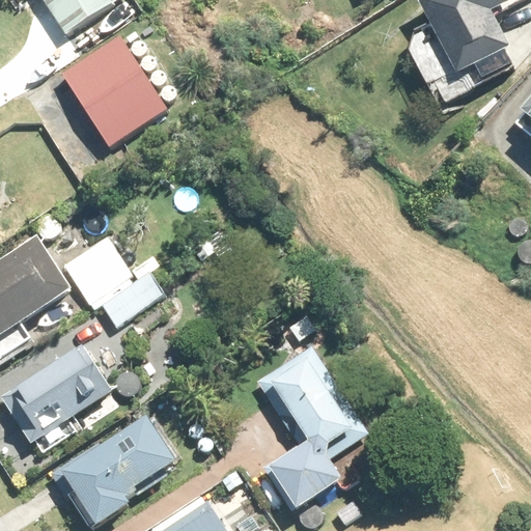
[(39,0),(62,35),(108,5),(106,1),(108,0),(39,0)]
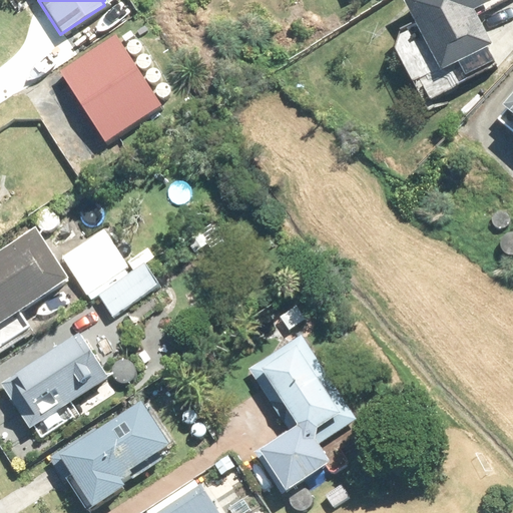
[(401,0),(435,66),(416,76),(428,100),(457,86),(454,81),(492,62),(485,47),(490,46),(471,9),(490,0),(489,0),(401,0)]
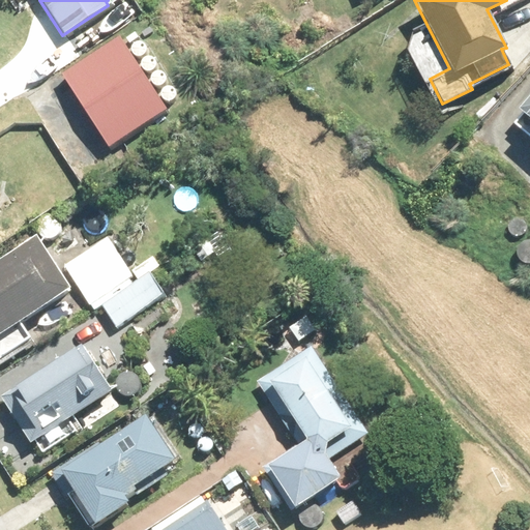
[(118,37),(104,47),(110,56),(124,48),(118,37)]
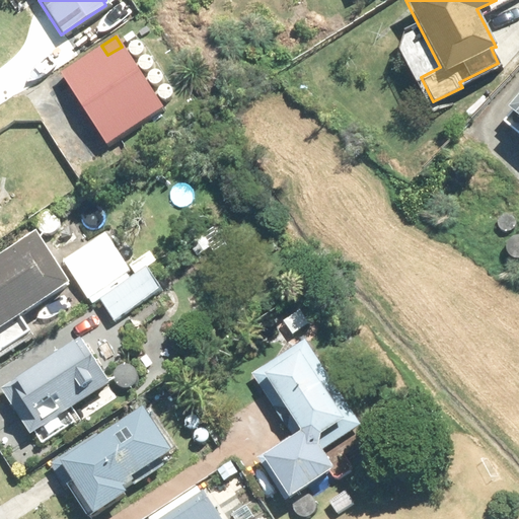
[(518,93),(507,107),(512,112),(502,121),(518,135),(518,93)]
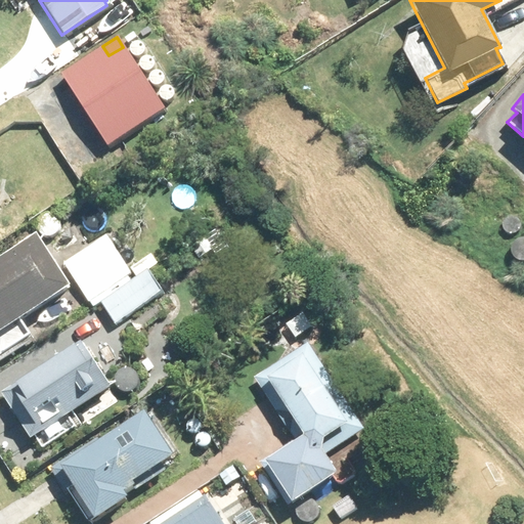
[(13,168),(24,186),(37,178),(28,159),(13,168)]
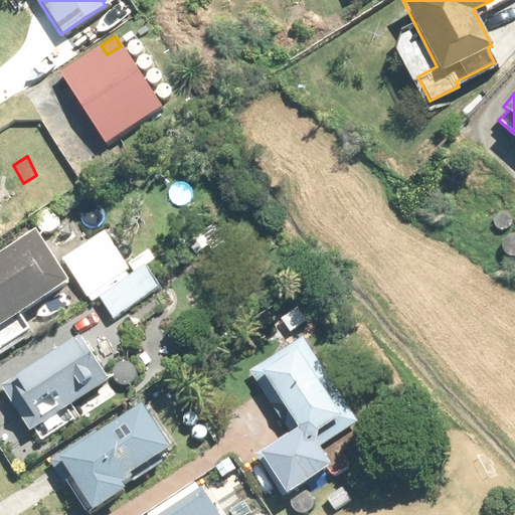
[(11,191),(0,198),(0,227),(24,212),(11,191)]
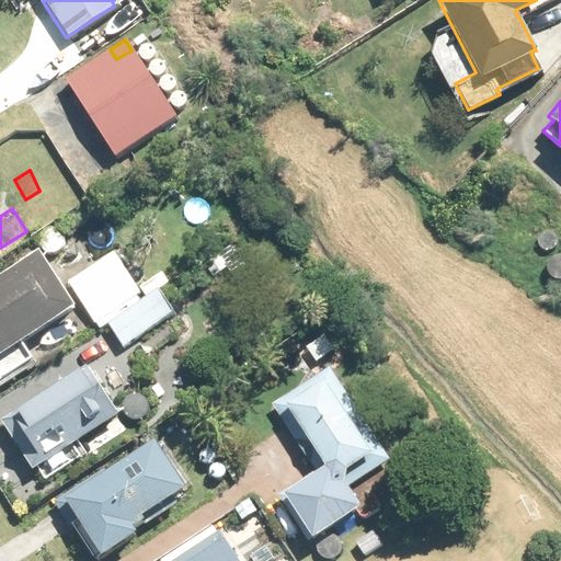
[(19,340),(72,305),(36,250),(0,274),(0,385),(35,364),(19,340)]
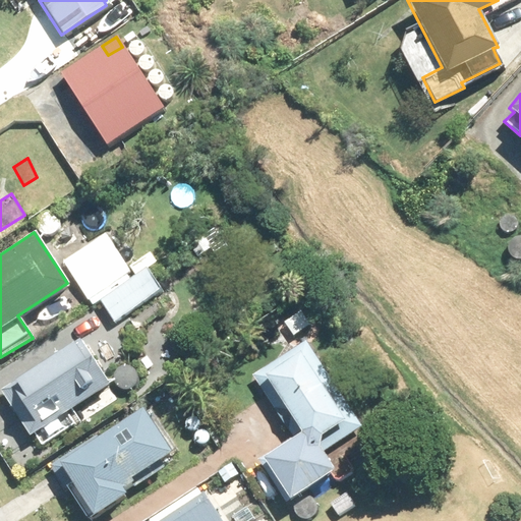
[(105,232),(61,259),(87,300),(130,273),(105,232)]
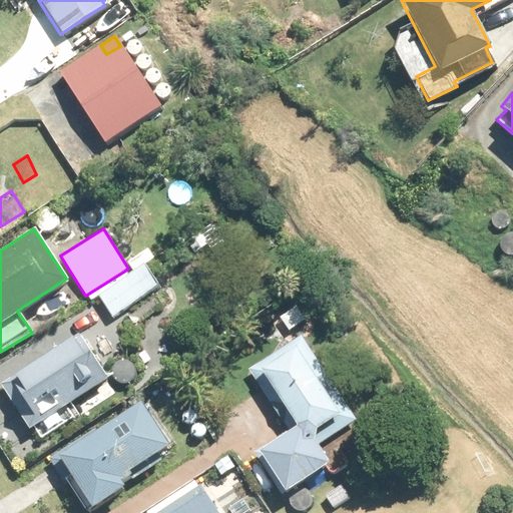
[(194,252),(208,243),(200,232),(186,241),(194,252)]
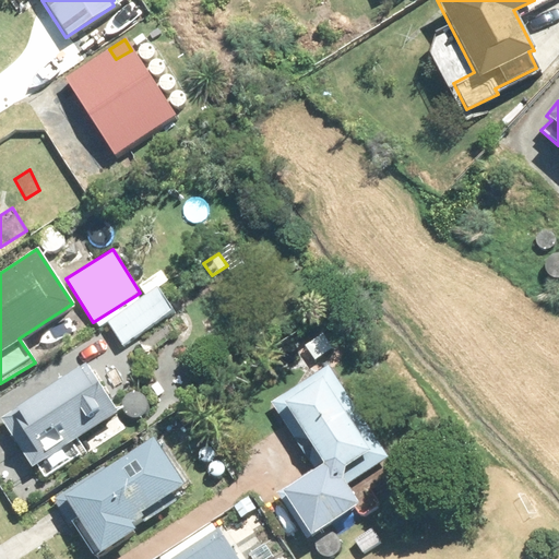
[(157,271),(138,285),(144,295),(165,282),(157,271)]
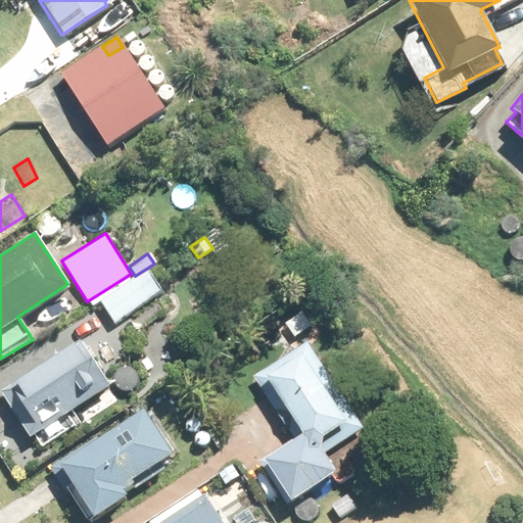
[(97,299),(113,323),(160,291),(145,271),(97,299)]
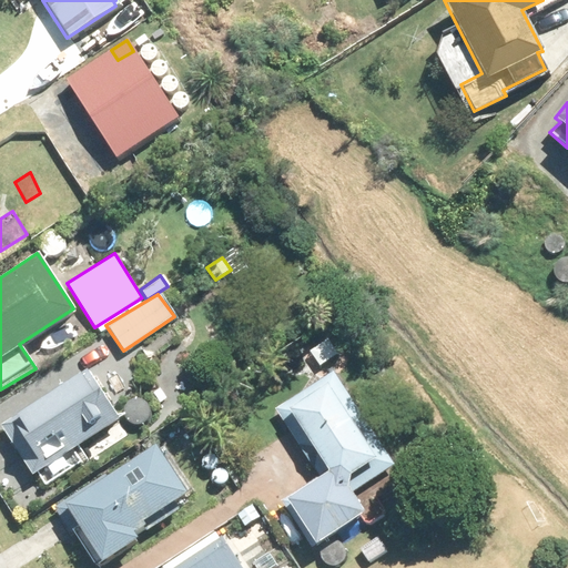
[(273,407),(316,476),(279,500),(311,548),(363,513),(350,492),(392,465),(331,369),(273,407)]
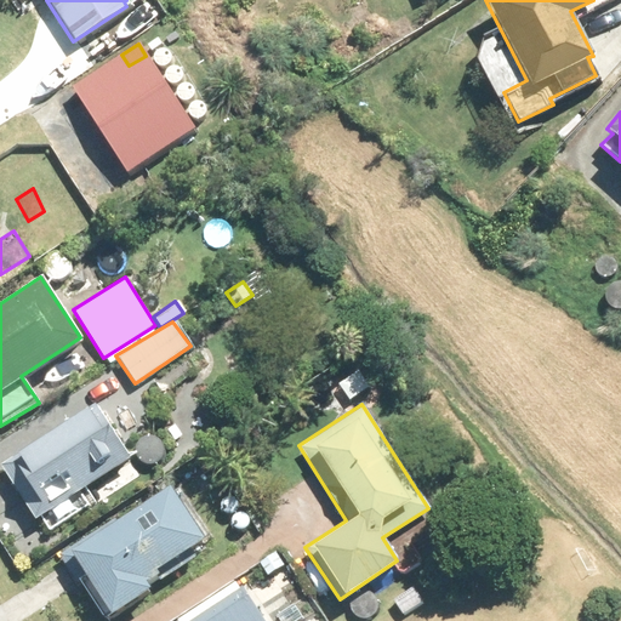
[(47,531),(89,505),(79,490),(130,457),(93,405),(0,465),(0,467),(34,519),(39,517),(47,531)]
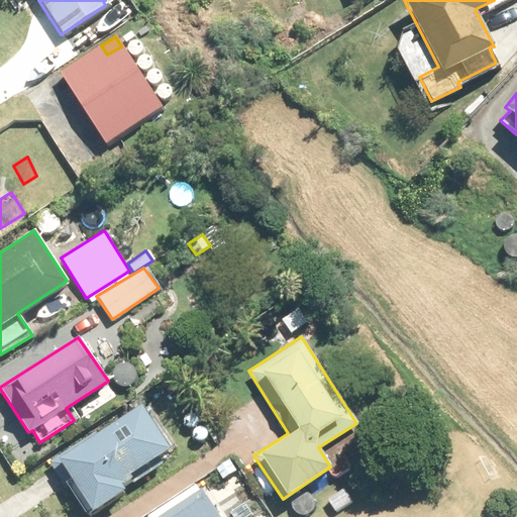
[(162,385),(169,395),(178,388),(172,379),(162,385)]
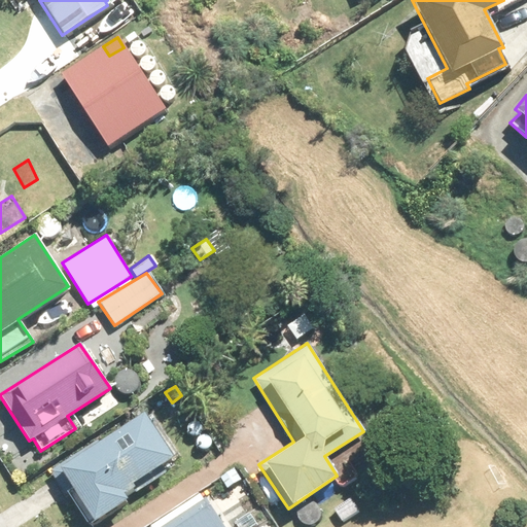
[(97,442),(48,472),(63,495),(70,489),(91,523),(126,501),(125,499),(170,470),(165,463),(171,458),(142,413),(99,443),(97,442)]
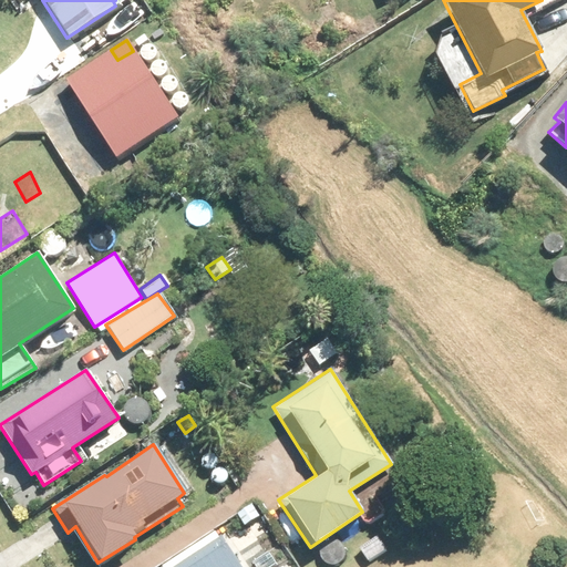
[(266,531),(255,537),(265,552),(275,544),(266,531)]
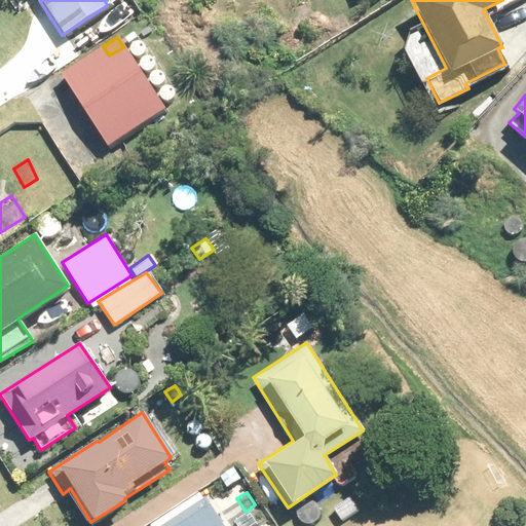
[(218,525),(198,495),(151,525),(147,525),(148,525),(147,525),(218,525)]
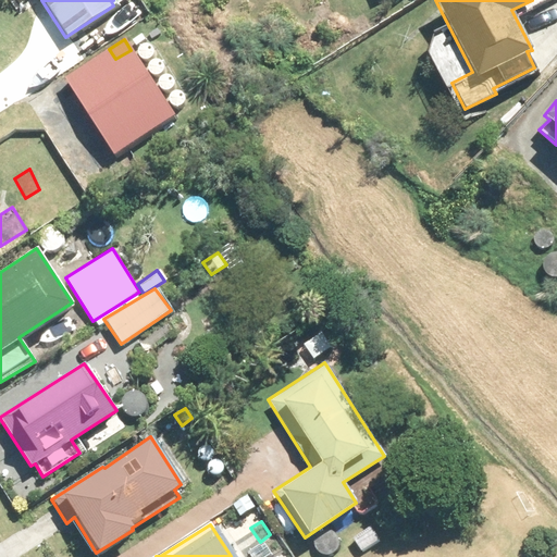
[(370,525),(351,537),(361,551),(379,539),(370,525)]
